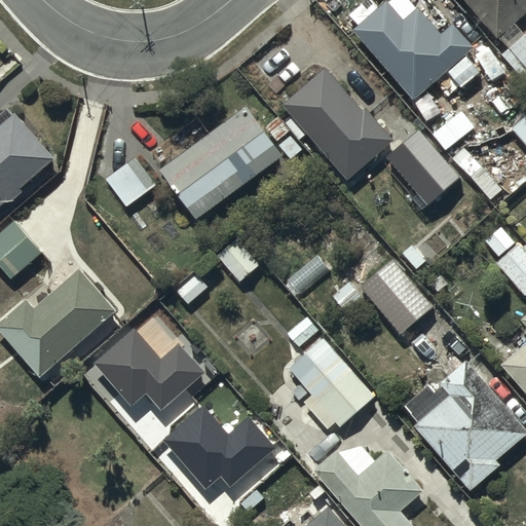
[(525,0),(460,0),(497,42),(499,40),(525,70),(525,34),(517,24),(525,15),(525,0)]
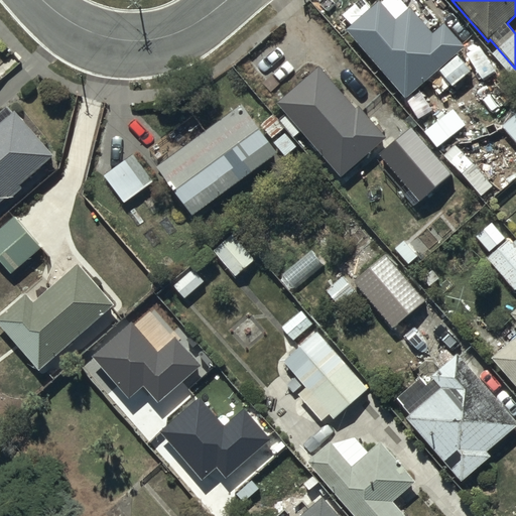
[(382,3),(348,32),(407,101),(467,49),(445,24),(433,34),(410,8),(397,20),(382,3)]
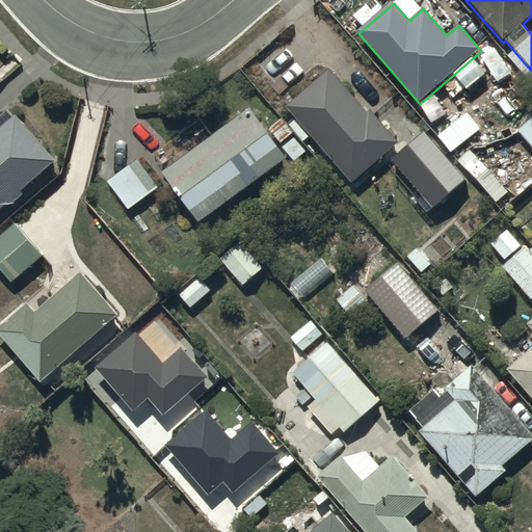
[(485,71),(474,58),(455,75),(467,87),(485,71)]
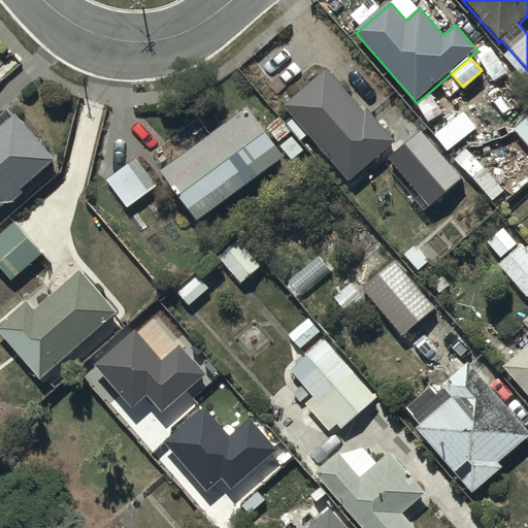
[(393,145),(326,70),(282,108),(349,184),(393,145)]
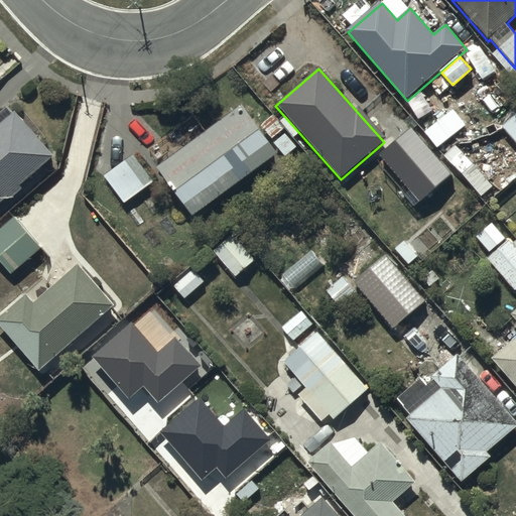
[(515,81),(508,72),(496,83),(514,104),(515,102),(515,81)]
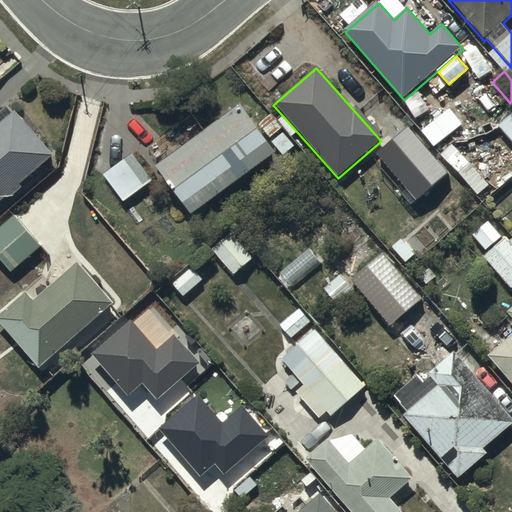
[(432,107),(416,91),(406,101),(422,117),(432,107)]
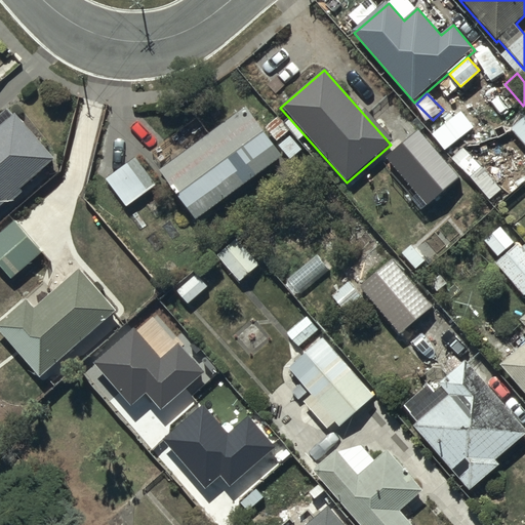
[(246,110),(160,172),(196,223),(282,160),(246,110)]
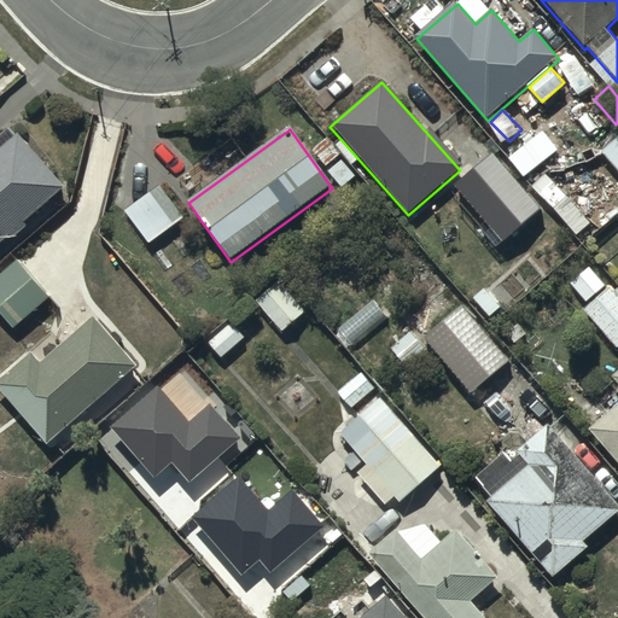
[(17,135),(0,150),(0,245),(6,240),(9,243),(28,227),(24,223),(64,188),(17,135)]
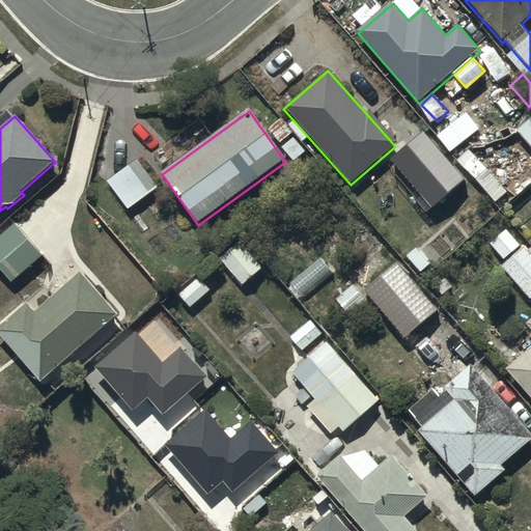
[(292,130),(281,117),(269,129),(280,141),(292,130)]
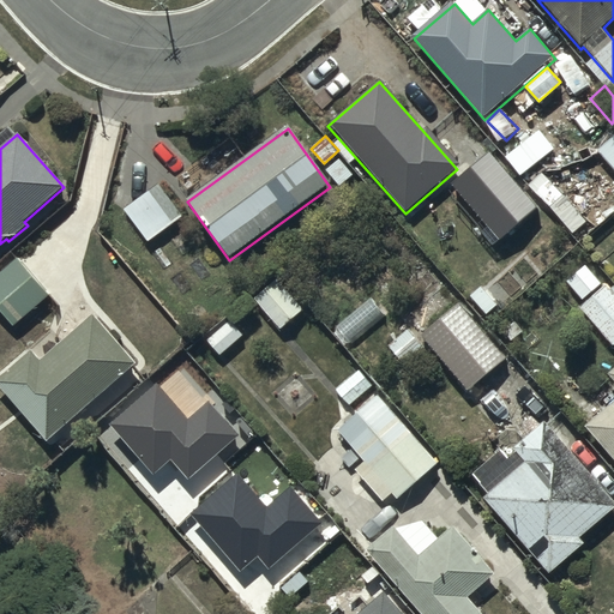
[(523,136),(507,148),(533,176),(547,163),(523,136)]
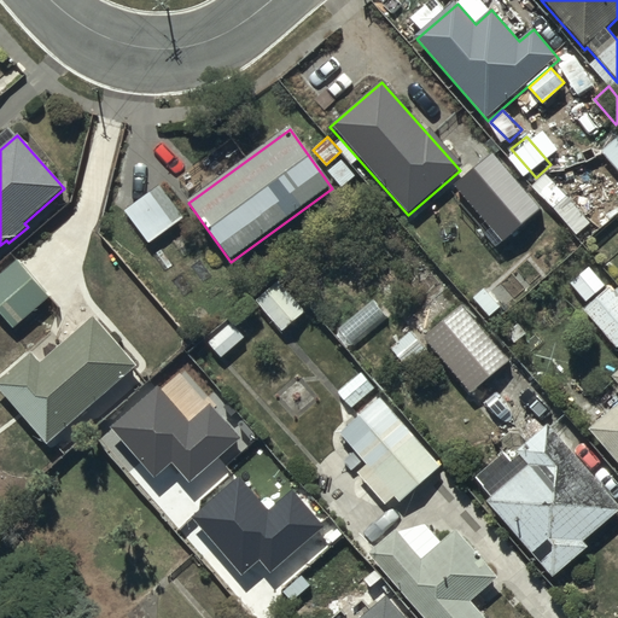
[(617,140),(602,155),(617,172),(617,140)]
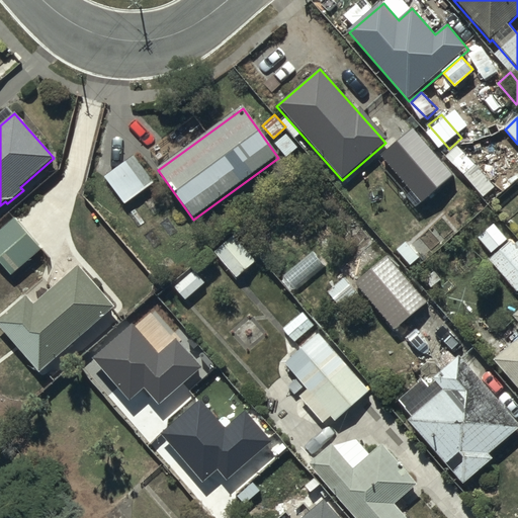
[(412,126),(380,154),(422,201),(453,175),(412,126)]
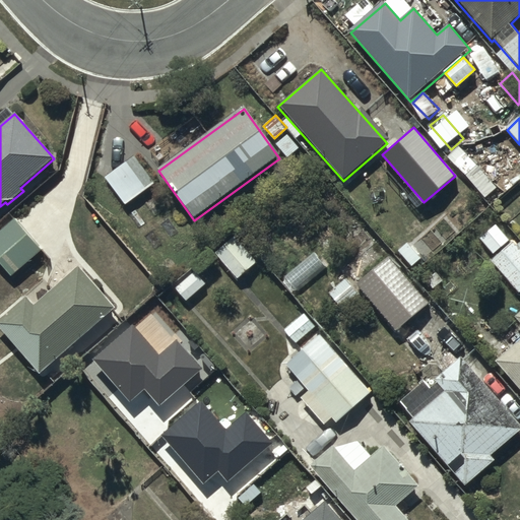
[(300,148),(288,134),(276,144),(287,157),(300,148)]
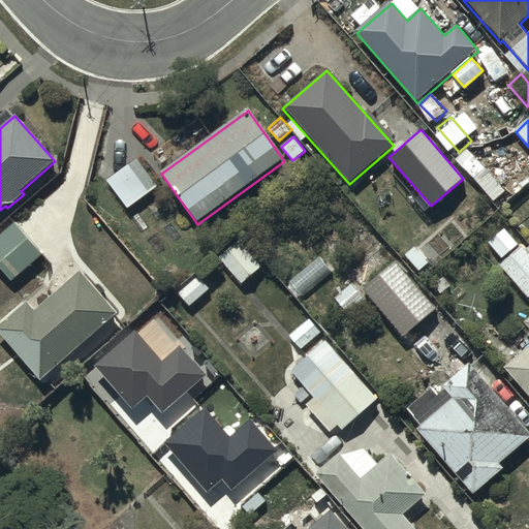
[(474,162),(464,153),(462,156),(457,151),(453,155),(468,169),(474,162)]
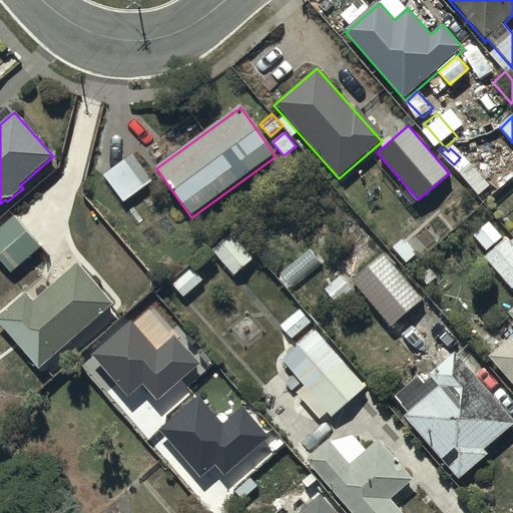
[(132,155),(102,176),(123,203),(152,182),(132,155)]
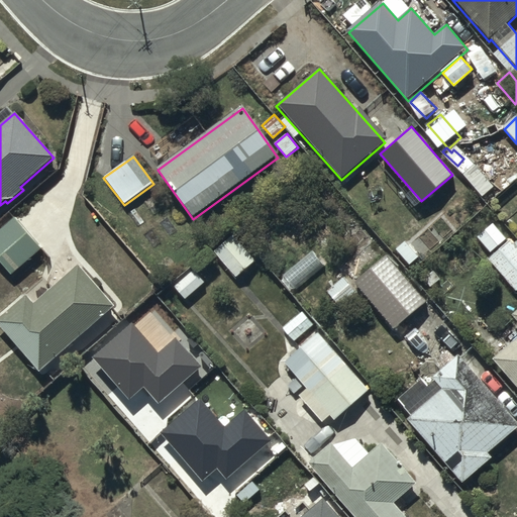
[(516,175),(516,171),(511,164),(499,174),(500,175),(488,185),(494,192),(505,183),(506,184),(516,175)]
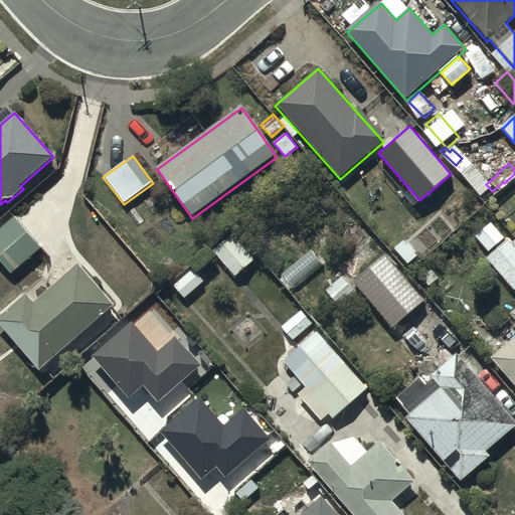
[(15,218),(0,230),(0,264),(10,276),(41,249),(15,218)]
